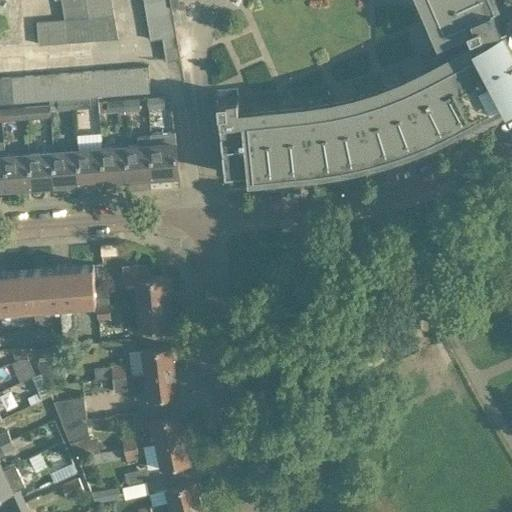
[(114,10),(111,0),(100,0),(87,2),(89,14),(114,10)]
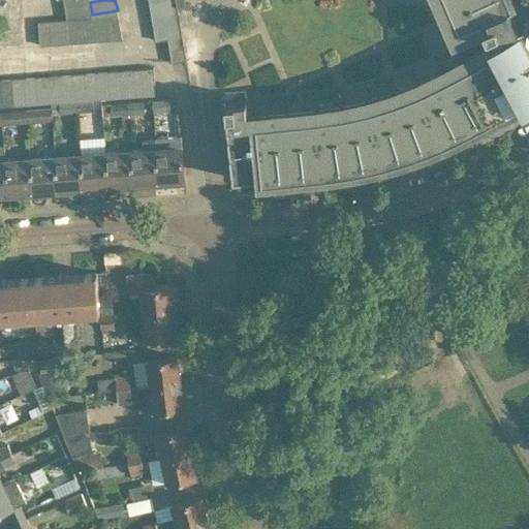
[(177,11),(174,0),(170,0),(149,3),(151,16),(177,11)]
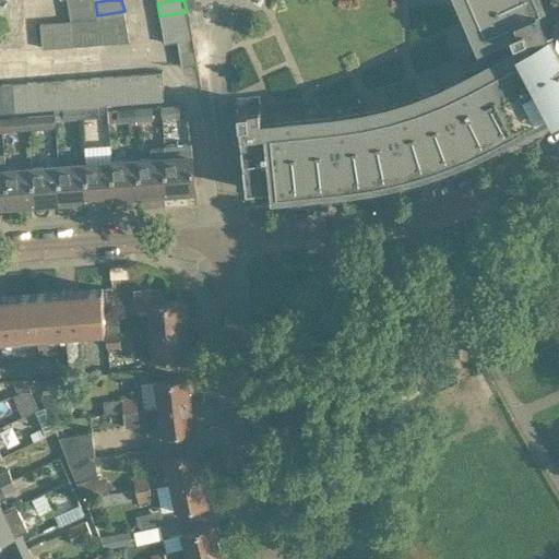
[(458,59),(433,71),(385,87),(334,97),(270,104),(269,94),(238,97),(239,105),(239,106),(248,187),(343,177),(406,165),(467,143),(494,131),(550,100),(555,108),(558,105),(558,47),(556,39),(552,40),(534,0),(447,0),(471,52),(458,59)]
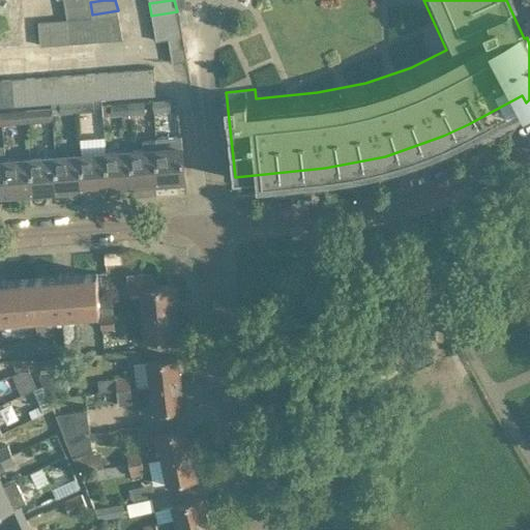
[(21,16),(21,3),(0,2),(0,13),(8,15),(21,16)]
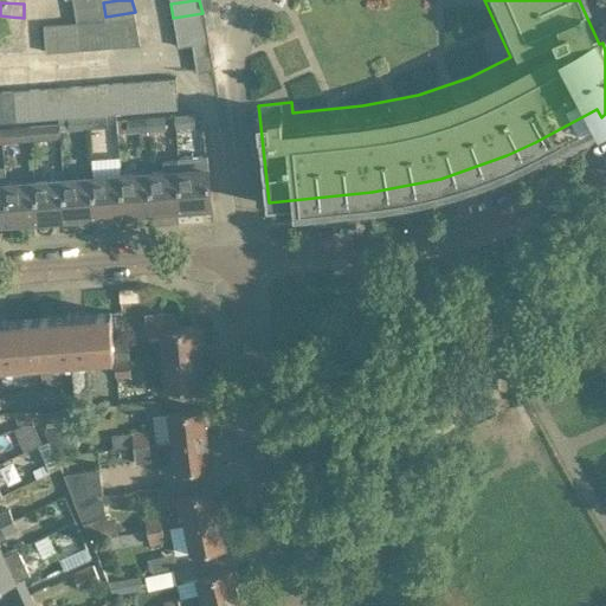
[(105,17),(103,2),(73,7),(76,21),(91,19),(105,17)]
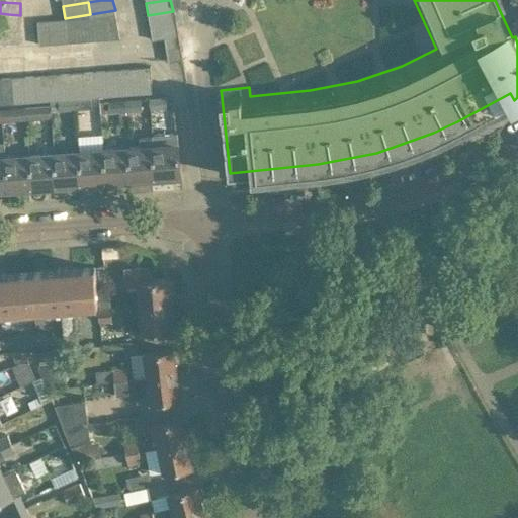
[(117,22),(115,10),(90,14),(92,26),(117,22)]
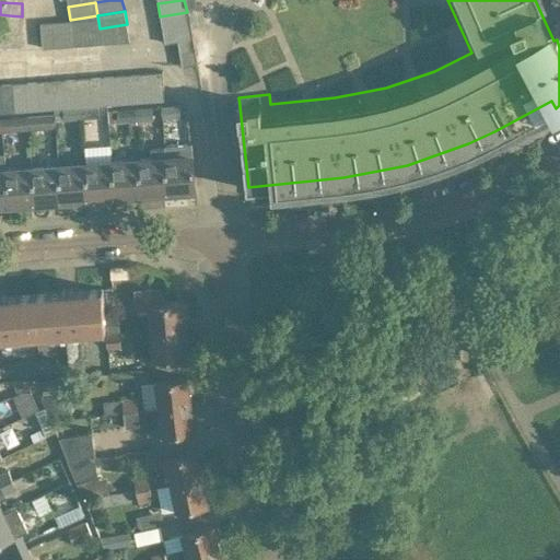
[(188,24),(187,12),(160,16),(162,30),(188,24)]
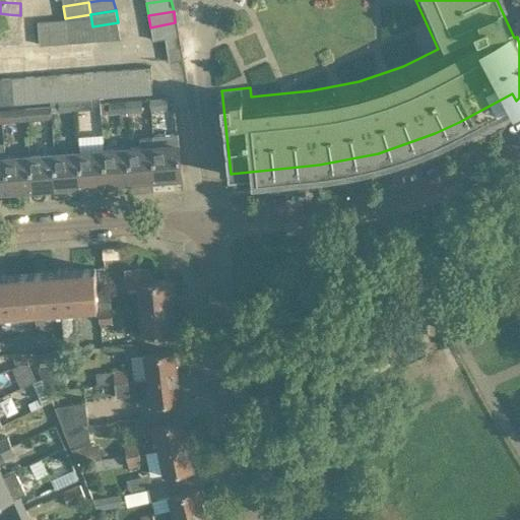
[(18,42),(19,23),(20,15),(8,14),(6,42),(18,42)]
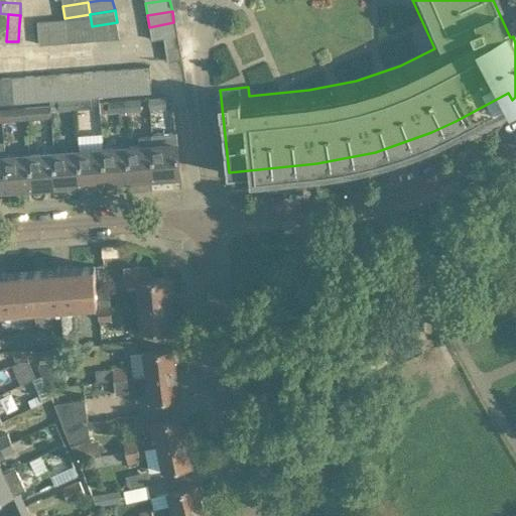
[(94,40),(92,26),(90,14),(78,16),(80,41),(94,40)]
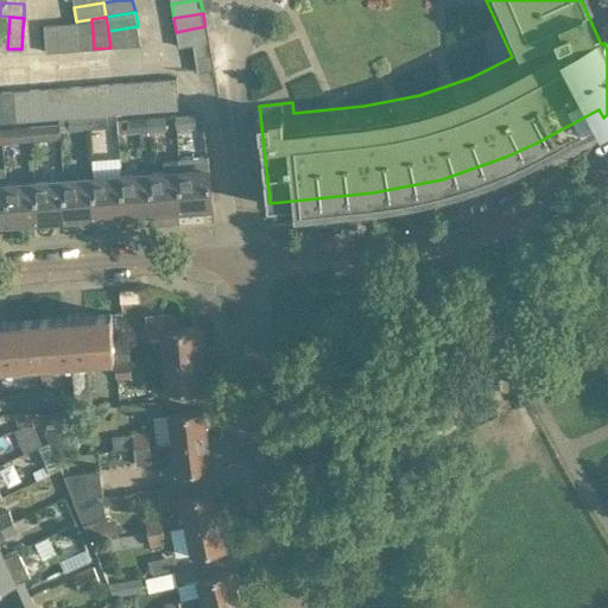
[(94,49),(92,19),(76,21),(74,21),(76,50),(94,49)]
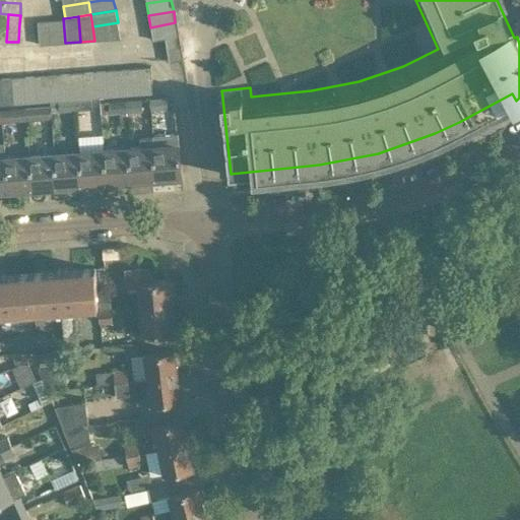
[(65,43),(63,18),(49,20),(51,44),(65,43)]
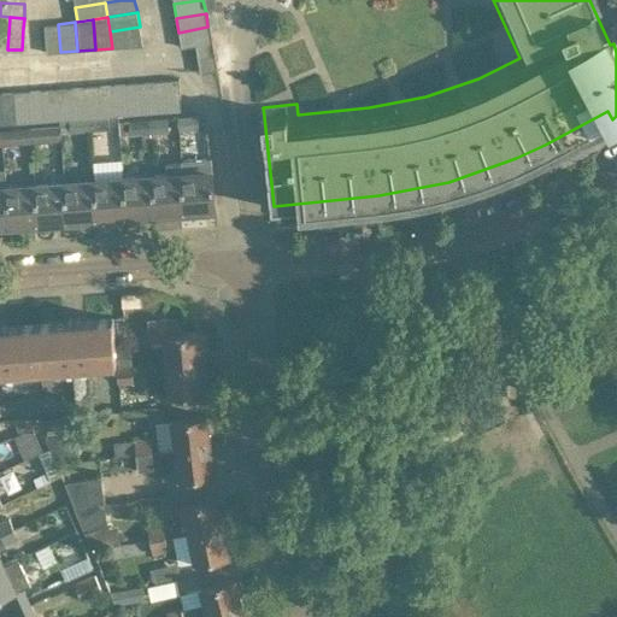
[(60,52),(58,24),(40,25),(42,53),(60,52)]
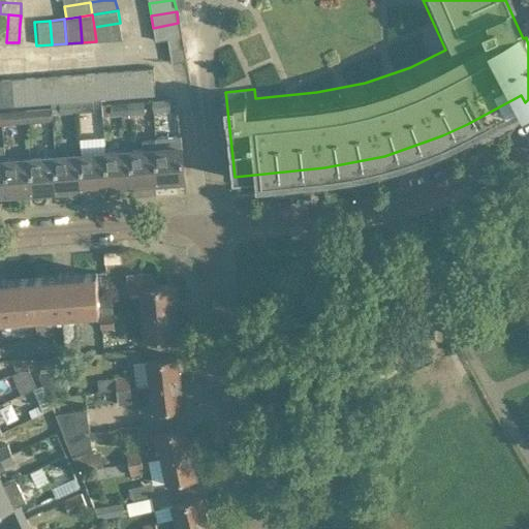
[(122,39),(120,23),(94,27),(96,41),(122,39)]
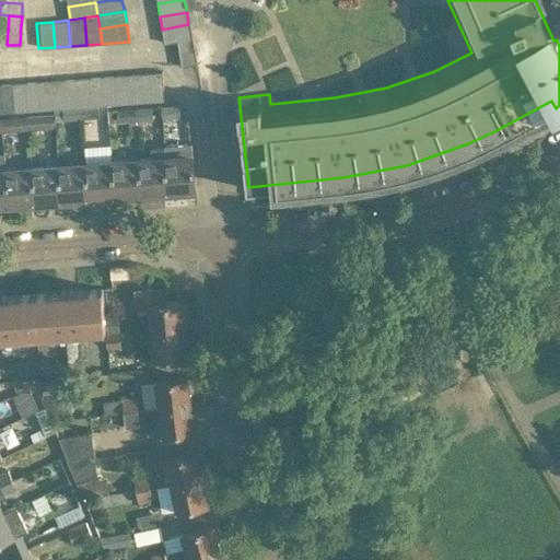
[(190,37),(188,24),(162,30),(164,42),(179,39),(190,37)]
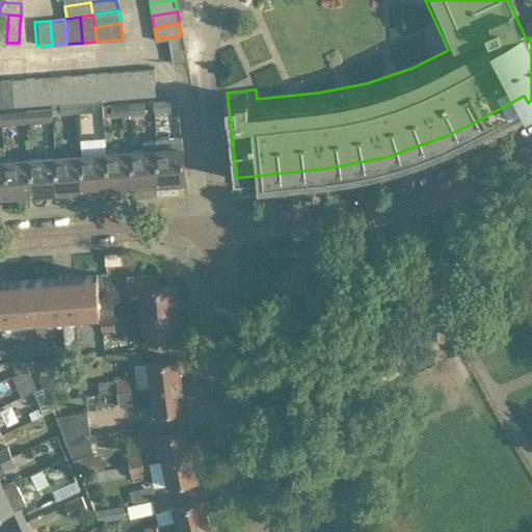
[(185,56),(181,35),(170,37),(174,57),(185,56)]
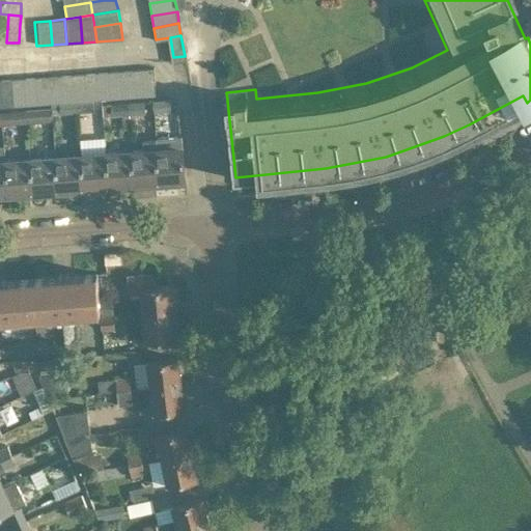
[(156,82),(155,70),(127,72),(128,84),(156,82)]
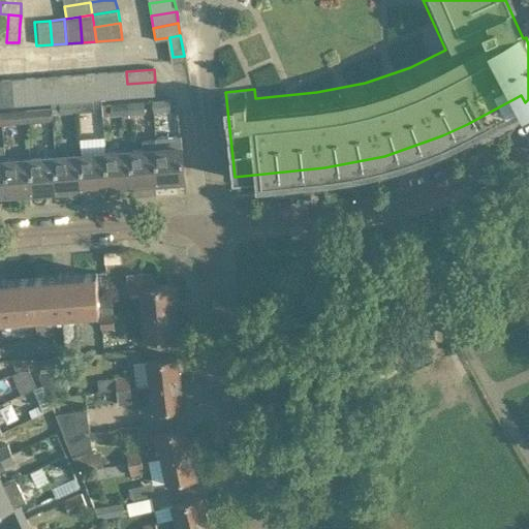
[(127,84),(126,71),(110,72),(112,98),(128,97),(127,84)]
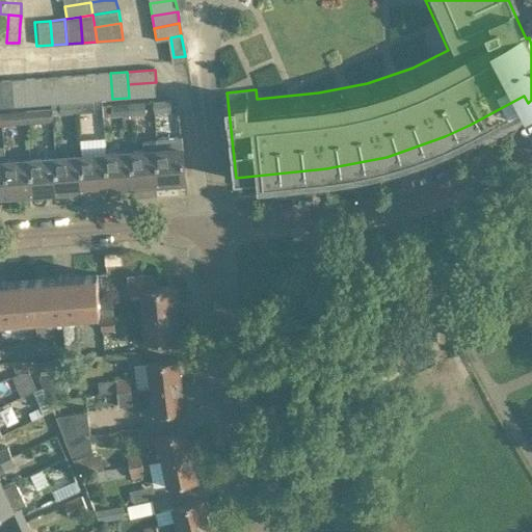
[(112,99),(110,73),(98,74),(100,100),(112,99)]
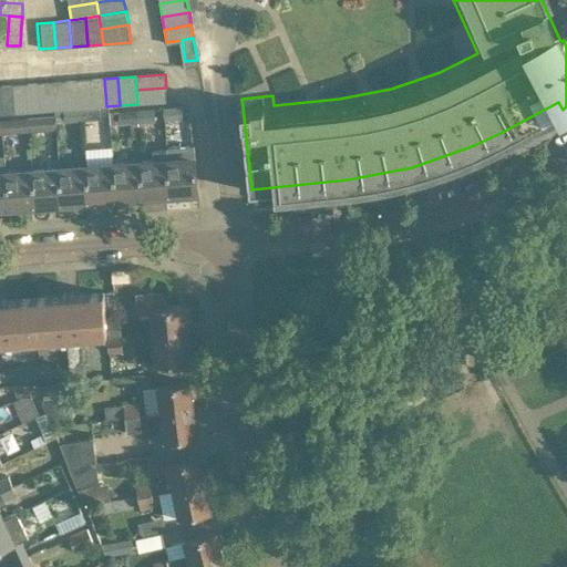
[(106,106),(104,79),(92,80),(93,107),(101,107),(106,106)]
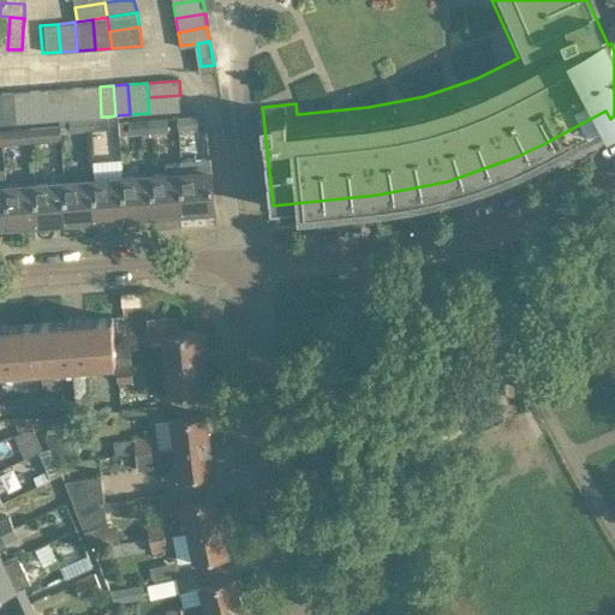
[(101,117),(100,87),(85,88),(87,118),(89,118),(101,117)]
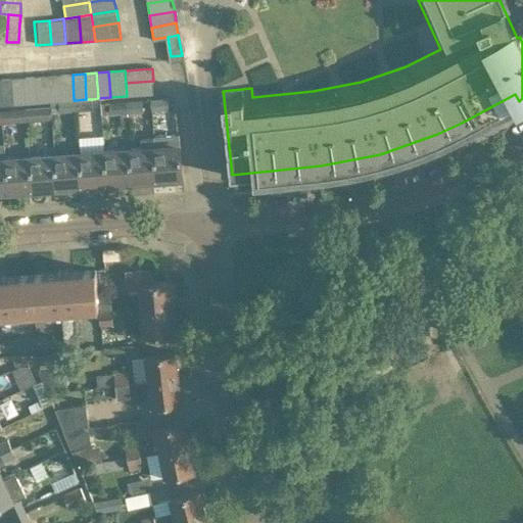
[(62,101),(60,75),(44,77),(46,102),(60,101),(62,101)]
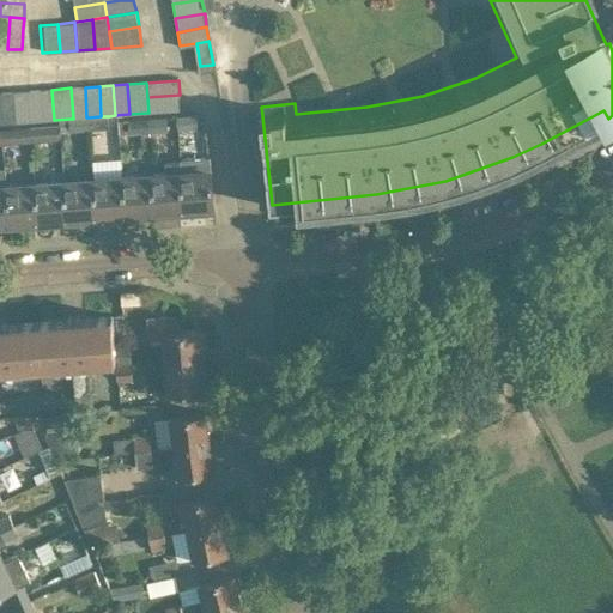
[(86,117),(85,87),(71,87),(73,119),(86,117)]
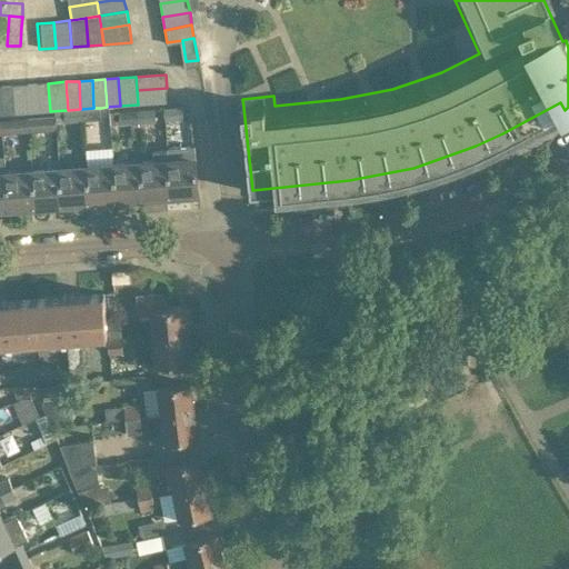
[(50,111),(48,83),(32,85),(35,112),(50,111)]
